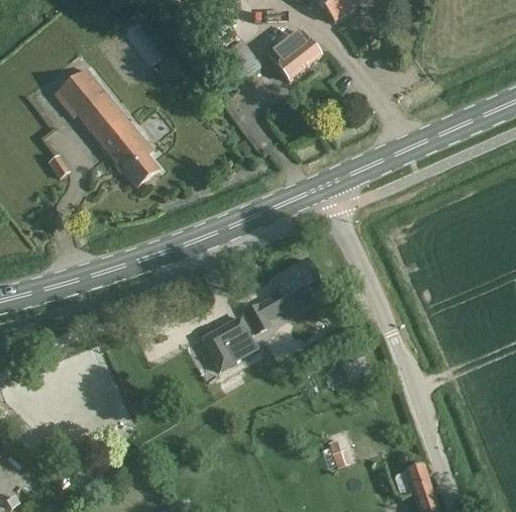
[(298,0),(319,0),(335,20),(362,0),(298,0)]
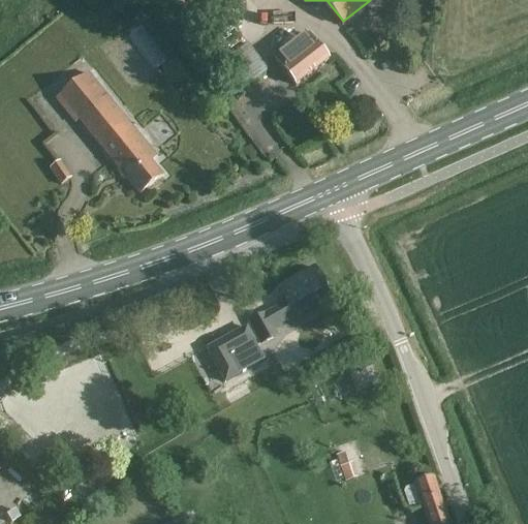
[(155,64),(169,53),(144,20),(129,31),(155,64)]
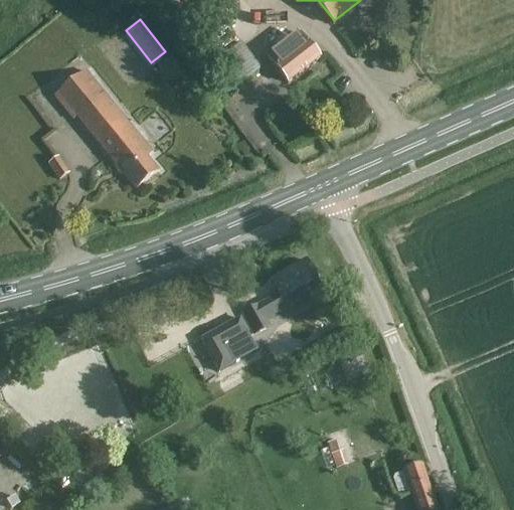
[(321,54),(308,38),(302,31),(271,55),(289,79),(321,54)]
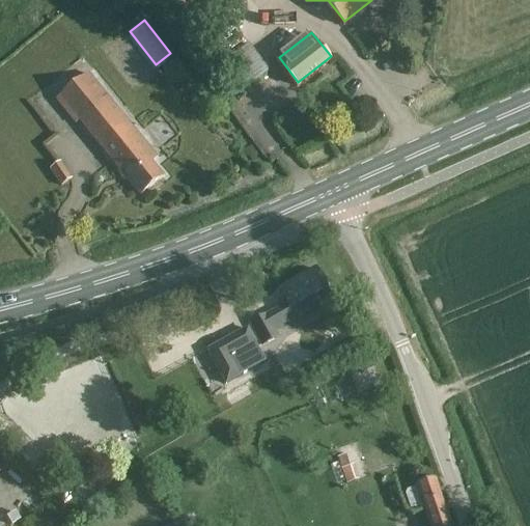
[(249,39),(218,63),(238,89),(269,65),(249,39)]
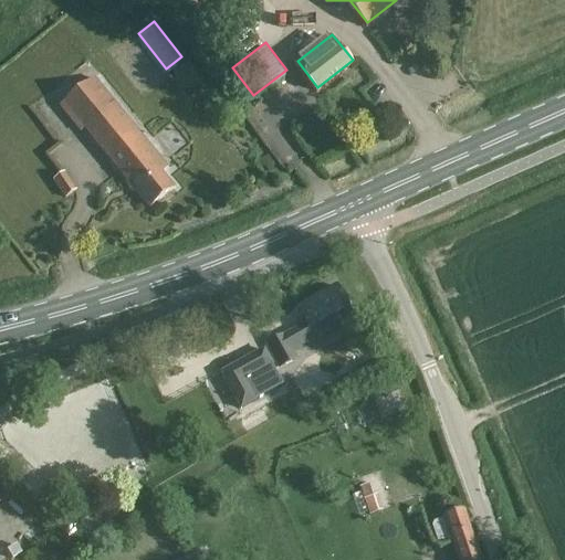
[(85,124),(150,202),(174,183),(160,168),(167,162),(94,74),(61,102),(82,127),(85,124)]
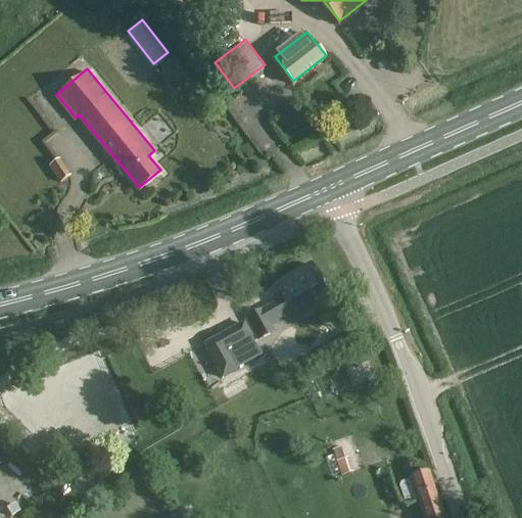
[(59,155),(50,161),(60,178),(70,172),(59,155)]
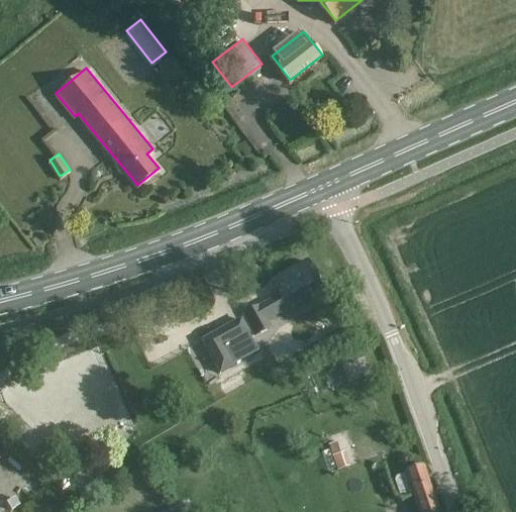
[(308,258),(273,278),(280,291),(245,311),(256,331),(271,324),(267,316),(323,285),(308,258)]
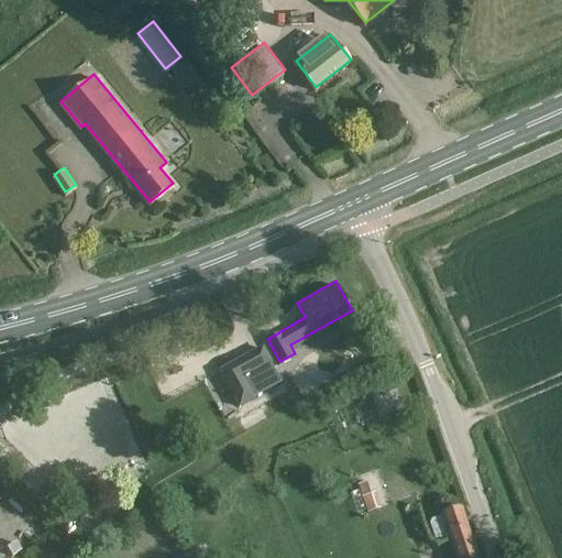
[(264,345),(221,368),(231,385),(240,403),(283,380),(264,345)]
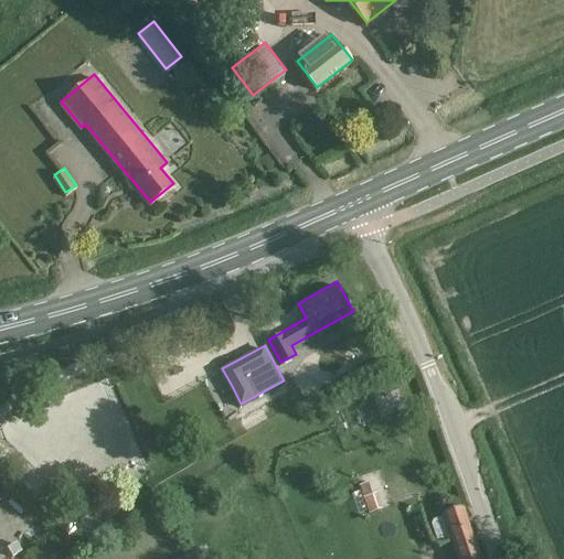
[(378,488),(364,493),(370,508),(382,505),(378,488)]
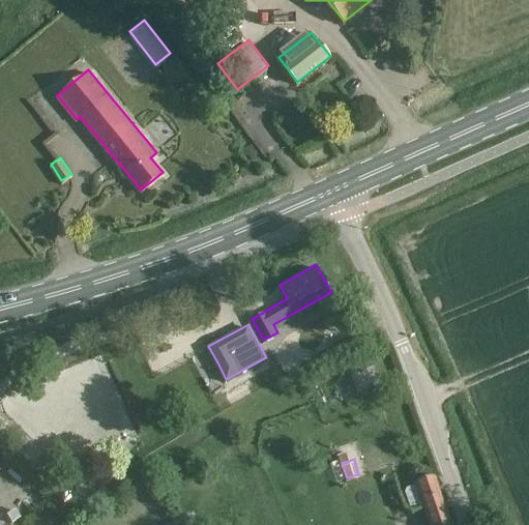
[(414,506),(421,503),(429,524),(452,524),(436,475),(416,482),(414,483),(408,485),(405,489),(410,503),(414,506)]
